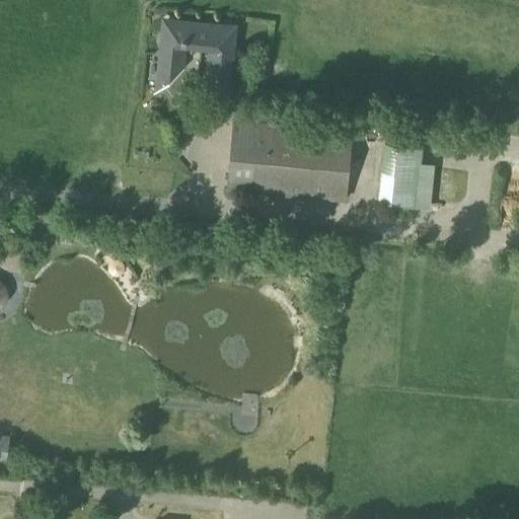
[(226,94),(232,26),(165,20),(158,88),(179,71),(181,45),(212,47),(209,74),(226,94)]
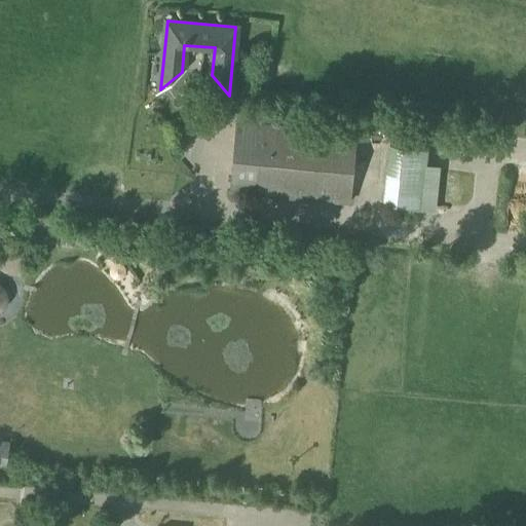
[(350,203),(357,133),(357,130),(262,122),(263,107),(236,105),(235,119),(234,133),(229,192),(350,203)]
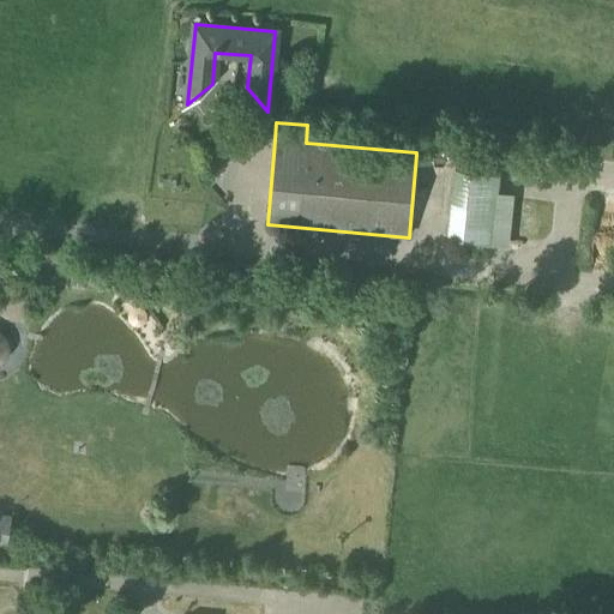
[(446,240),(491,245),(509,246),(513,194),(495,192),(498,173),(453,168),(446,240)]
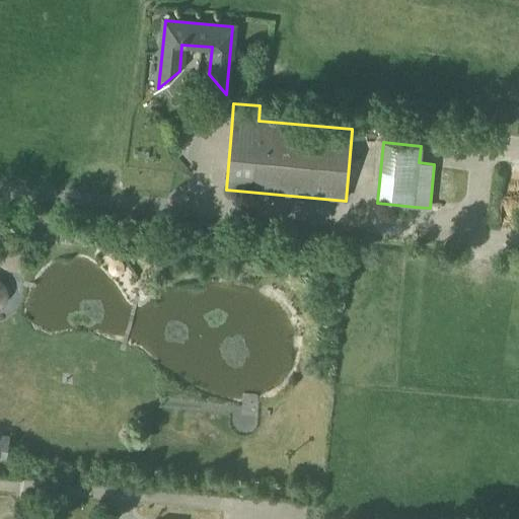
[(0,443),(0,457),(14,459),(16,445),(0,443)]
